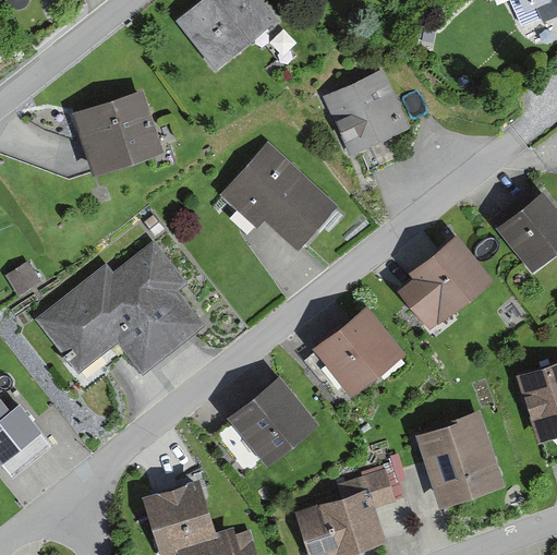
[(202,0),(176,22),(215,71),(277,22),(259,0),(202,0)]
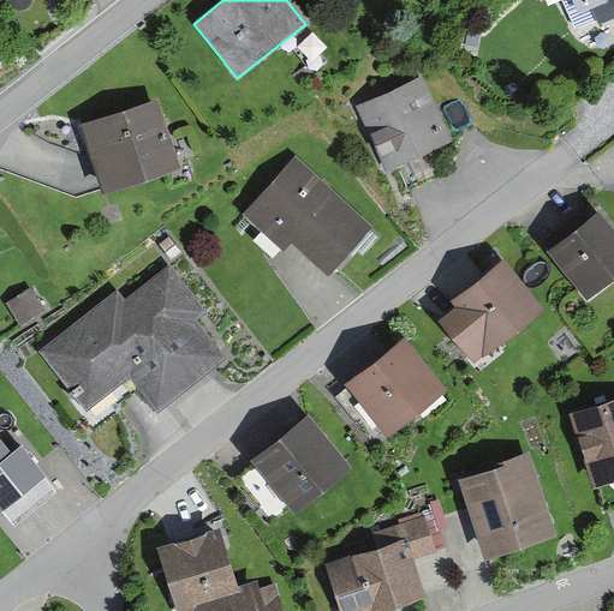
[(613,0),(559,0),(573,31),(596,22),(597,25),(613,17),(613,0)]
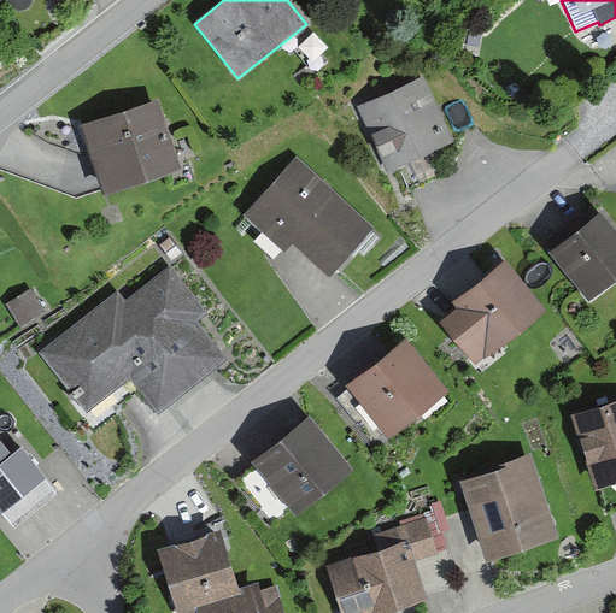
[(356,108),(385,174),(452,145),(422,78),(356,108)]
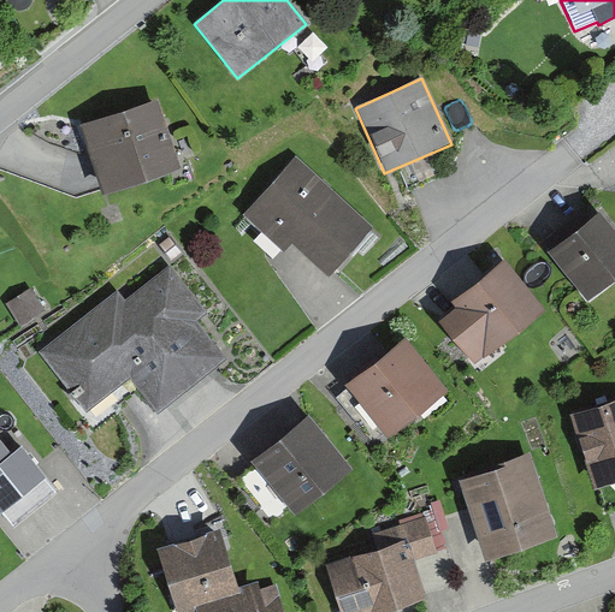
[(78,125),(101,194),(179,168),(158,100),(78,125)]
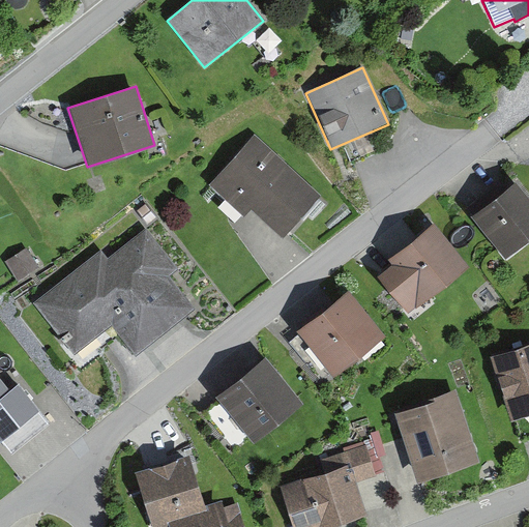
[(254,136),(208,184),(243,216),(250,209),(283,238),(321,196),(254,136)]
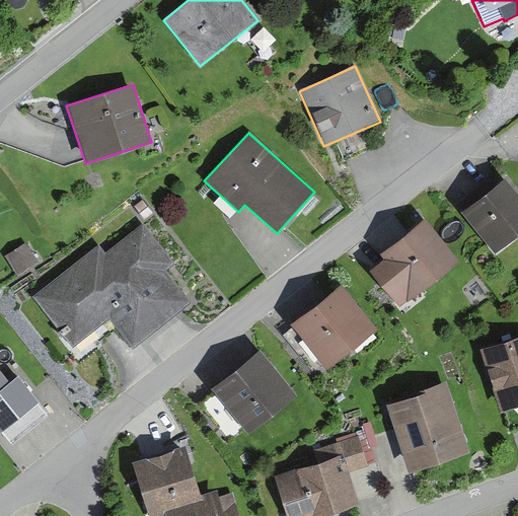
[(517,194),(504,176),(459,211),(494,254),(517,235),(517,194)]
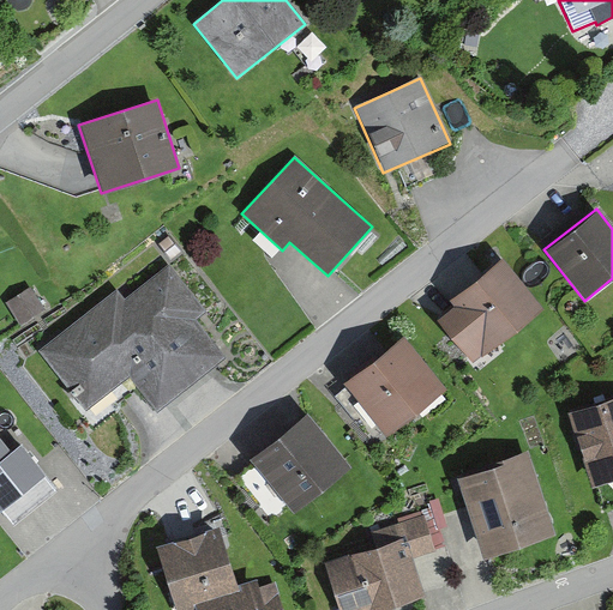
[(454,305),(436,318),(473,366),(544,310),(503,257),(449,299),(454,305)]
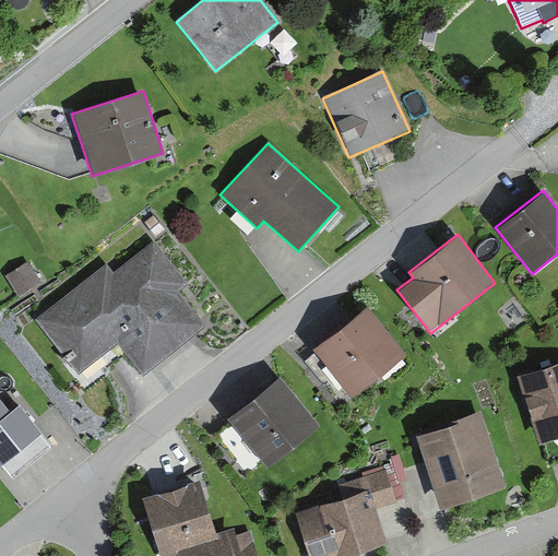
[(106,264),(34,321),(78,376),(118,343),(143,375),(204,326),(177,293),(187,285),(153,243),(114,273),(106,264)]
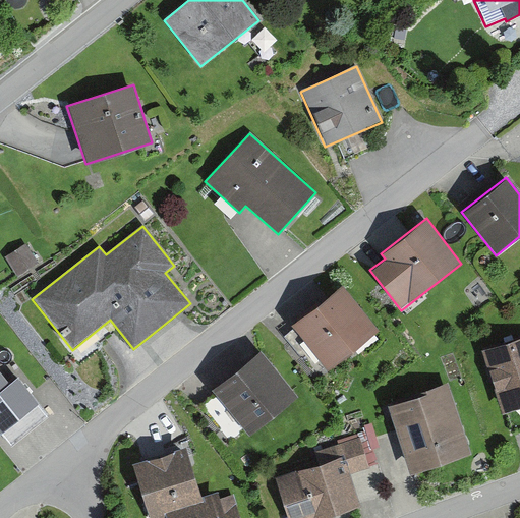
[(25,246),(4,259),(15,278),(37,265),(25,246)]
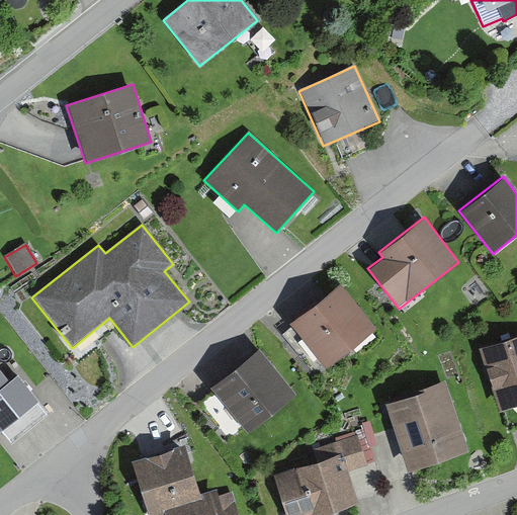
[(323,366),(325,369),(377,329),(341,282),(288,323),(292,328),(281,336),(312,374),(323,366)]
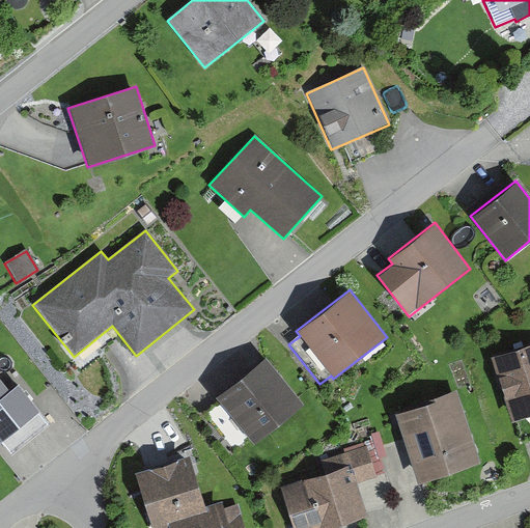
[(529,345),(493,359),(513,420),(529,414),(529,345)]
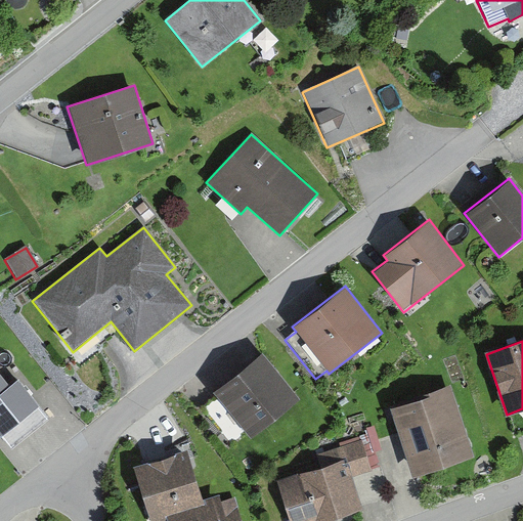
[(262,352),(213,391),(217,397),(201,409),(229,447),(247,434),(250,438),(299,399),(262,352)]
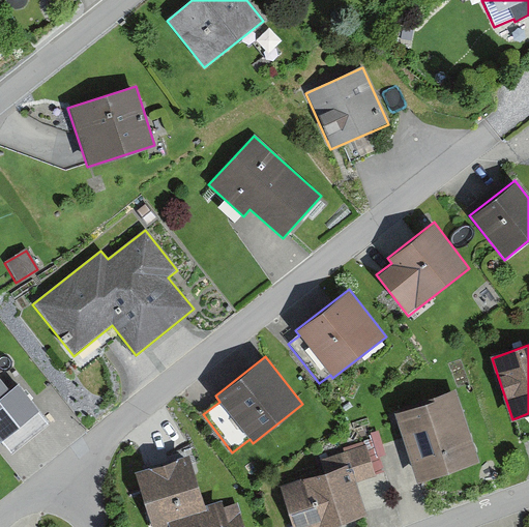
[(8,390),(0,379),(0,444),(8,457),(49,425),(17,384),(8,390)]
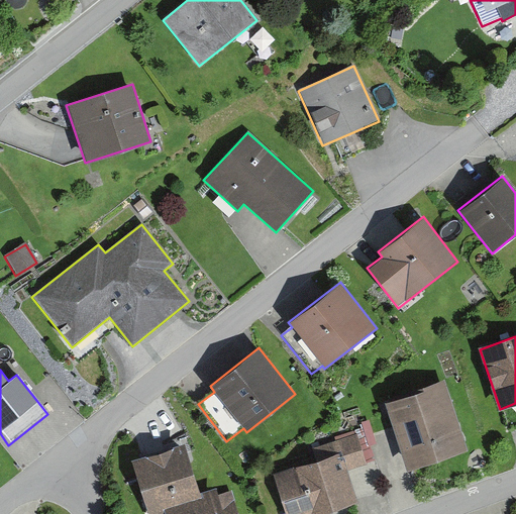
[(405,395),(384,402),(406,472),(468,451),(444,380),(404,393),(405,395)]
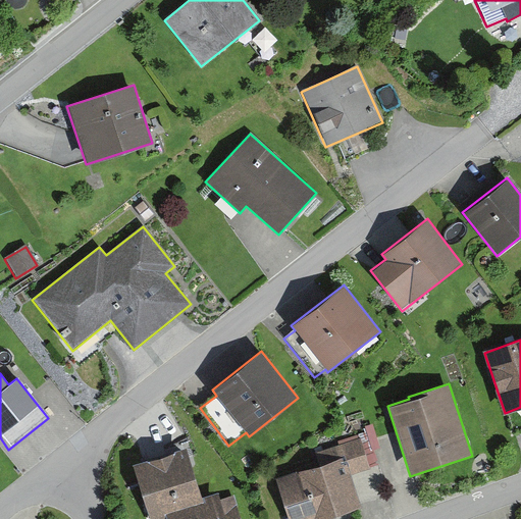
[(321,464),(275,478),(289,518),(327,518),(361,508),(351,476),(369,470),(359,439),(318,453),(321,464)]
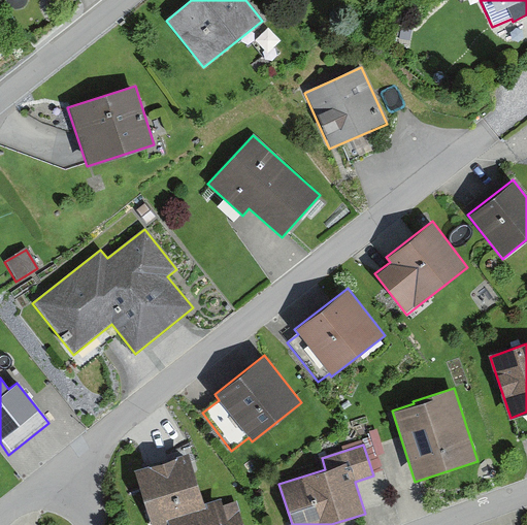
[(242,524),(235,502),(223,506),(220,499),(203,504),(188,454),(135,470),(152,524),(242,524)]
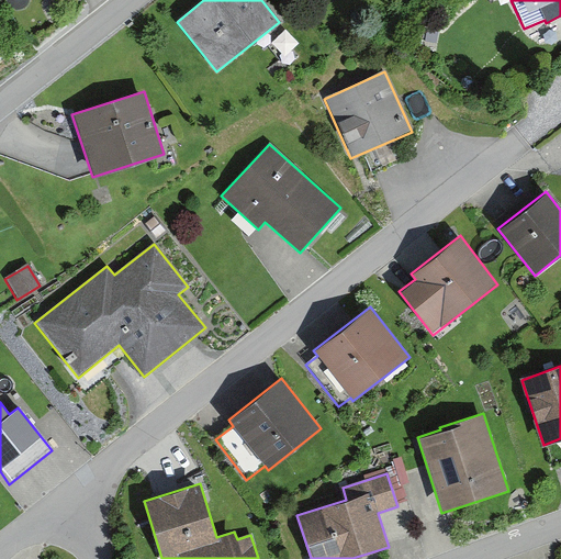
All buildings are outlined.
